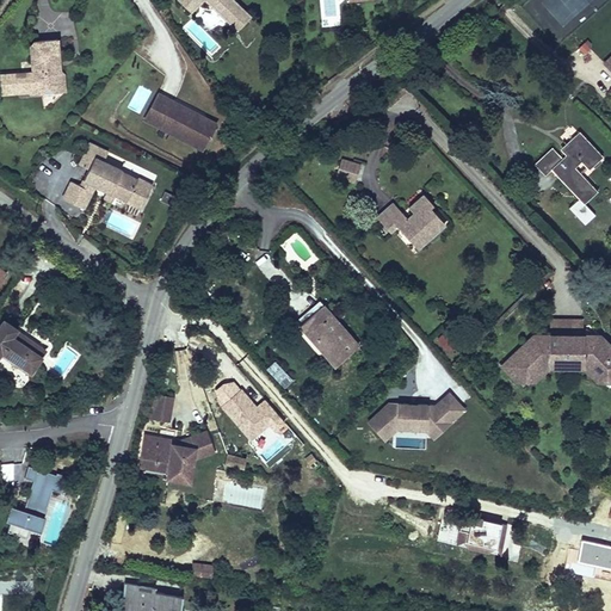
[(177,0),(177,1),(190,13),(202,0),(235,31),(247,18),(227,0),(177,0)]
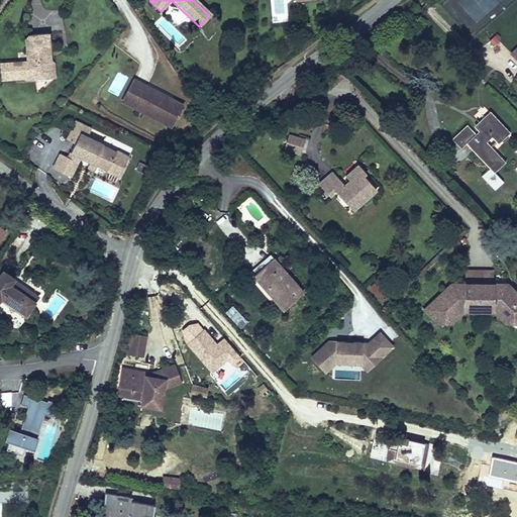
[(44,32),(34,33),(30,37),(32,61),(28,65),(30,78),(39,77),(45,71),(50,76),(60,66),(59,60),(57,57),(50,50),(55,47),(54,31),(44,32)]
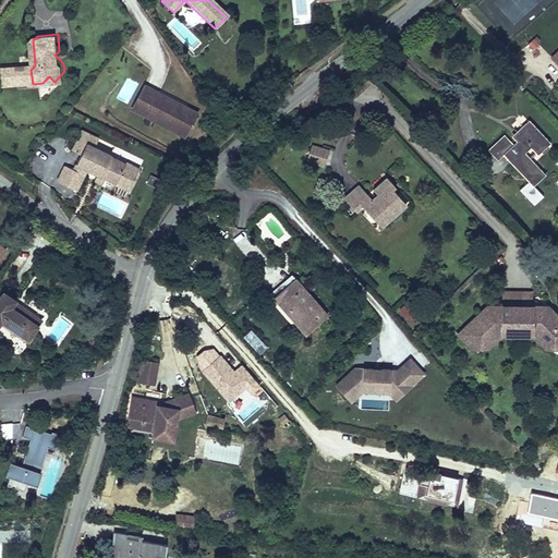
[(380,80),(389,71),(383,65),(375,73),(380,80)]
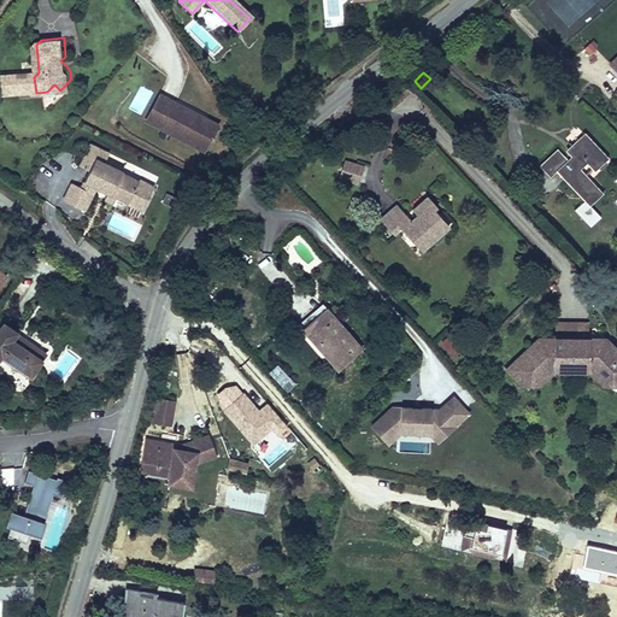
[(71,78),(60,90),(72,90),(71,78)]
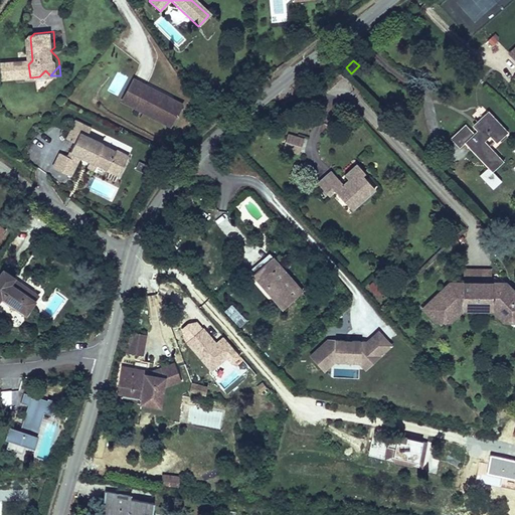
[(136,108),(145,90),(163,100),(165,95),(135,78),(123,101),(136,108)]
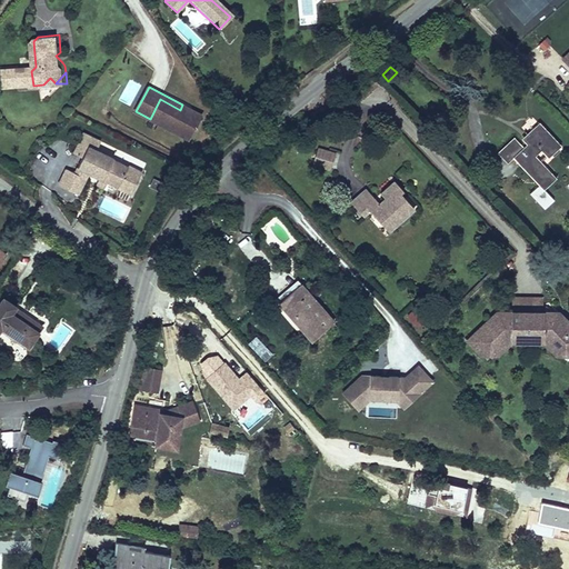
[(189,140),(202,116),(182,105),(180,110),(160,99),(150,119),(189,140)]
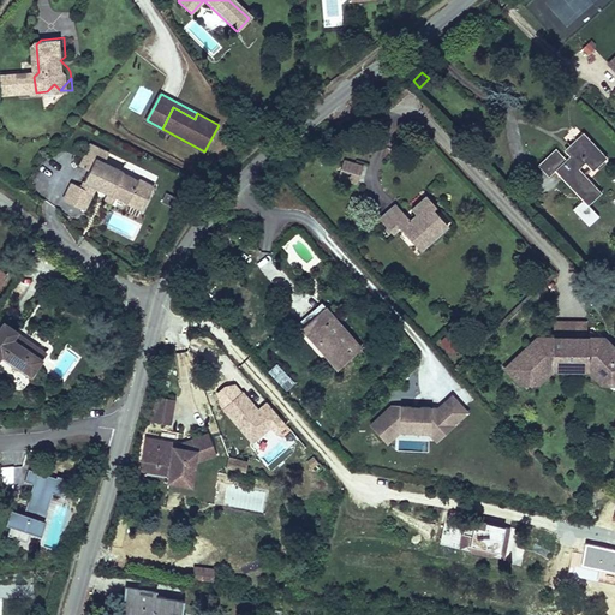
[(604,156),(584,135),(571,147),(575,151),(566,160),(555,149),(545,157),(537,166),(547,175),(554,168),(583,201),(573,210),(589,227),(598,218),(589,206),(602,193),(579,169),(585,162),(591,169),(604,156)]
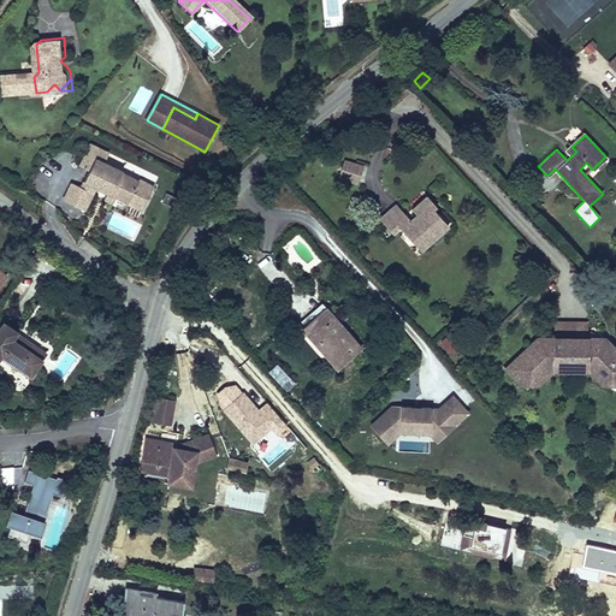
[(363,164),(347,159),(342,176),(359,181),(363,164)]
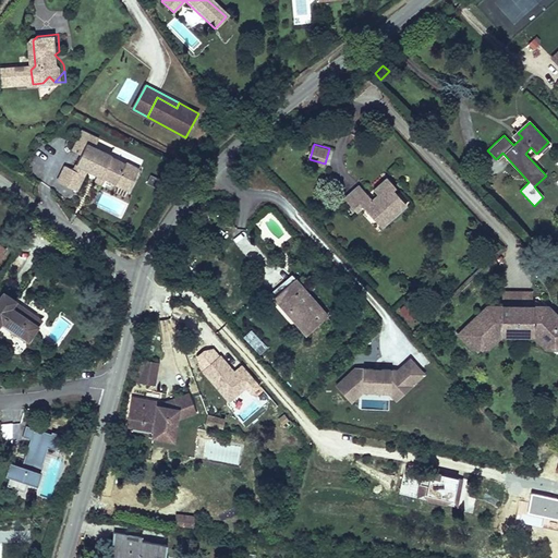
[(111,156),(87,145),(74,172),(64,169),(57,184),(76,194),(87,171),(98,177),(95,183),(102,186),(105,180),(116,185),(116,186),(126,192),(137,169),(124,164),(124,165),(110,158),(111,156)]
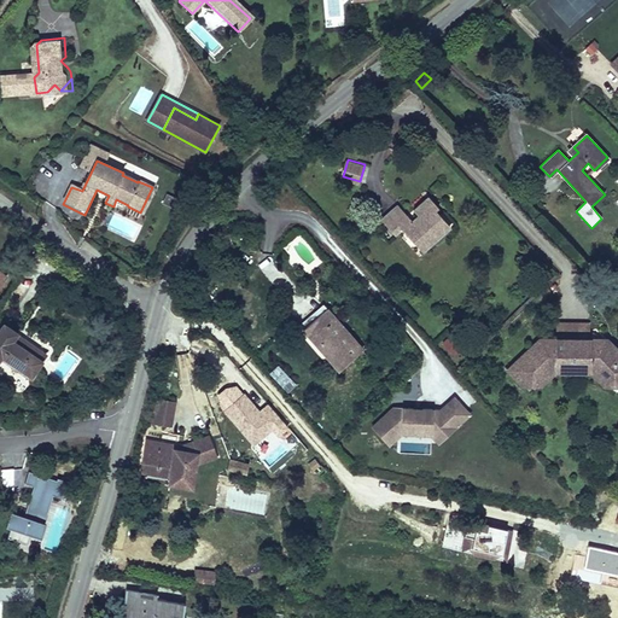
[(174,208),(178,198),(167,193),(162,203),(174,208)]
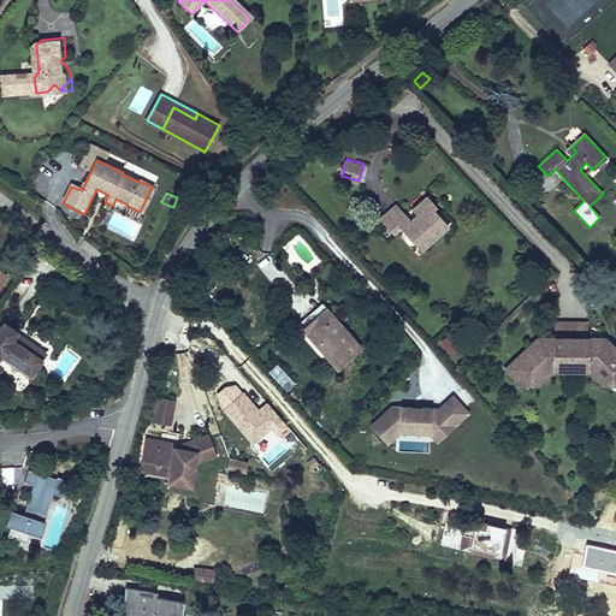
[(436,206),(426,195),(410,209),(415,215),(409,220),(404,215),(398,221),(388,212),(378,220),(392,235),(398,230),(408,240),(409,238),(413,241),(416,243),(420,243),(425,242),(431,242),(444,229),(428,212),(433,208),(436,206)]
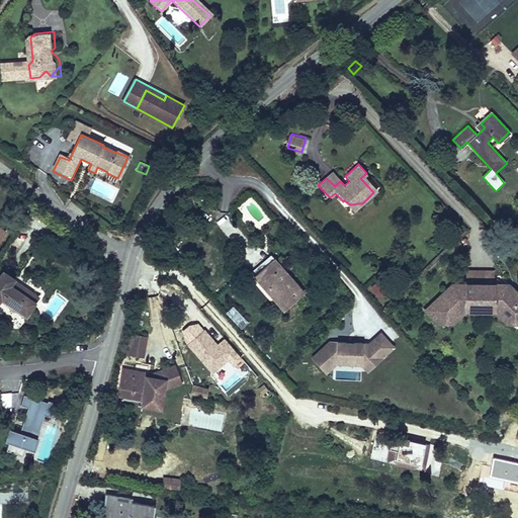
[(239,178),(233,172),(230,176),(229,175),(220,184),(226,190),(236,181),(239,178)]
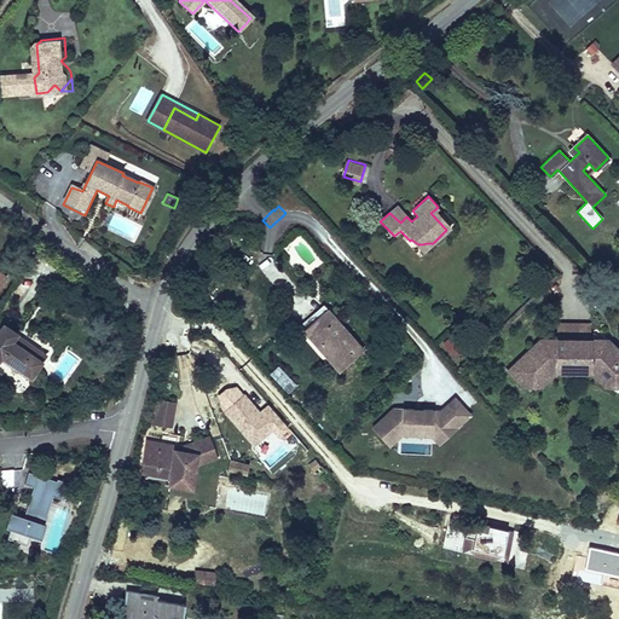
[(400,223),(406,217),(397,207),(389,213),(400,223)]
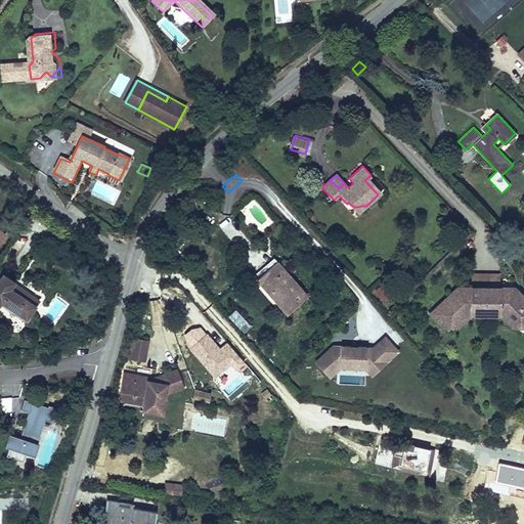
[(378,194),(382,191),(368,177),(364,180),(378,194)]
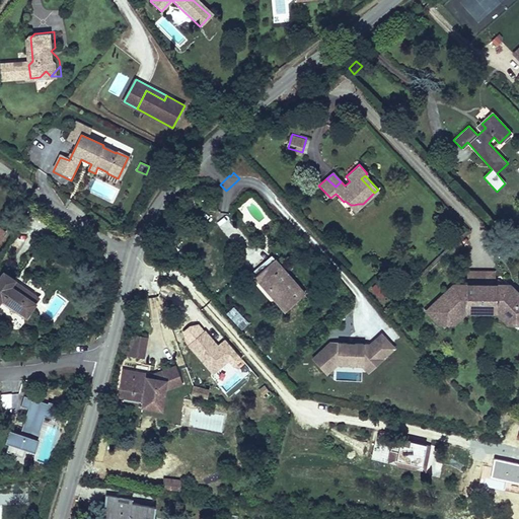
[(344,202),(354,212),(363,204),(358,204),(354,205),(351,205),(348,203),(345,201),(344,202)]
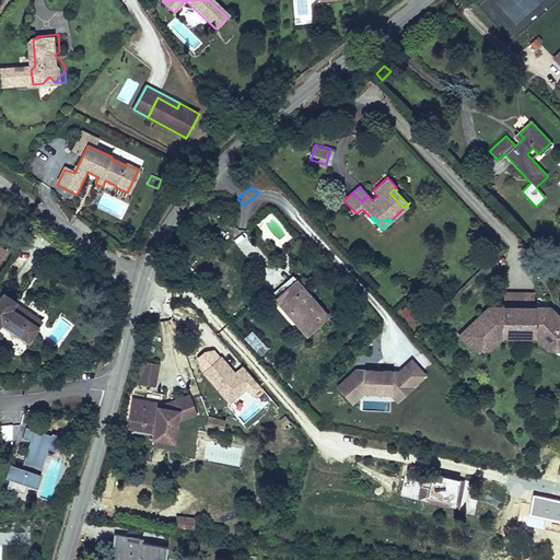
[(328,317),(292,277),(284,283),(289,288),(276,299),(281,306),(284,304),(302,325),(300,327),(307,336),(328,317)]
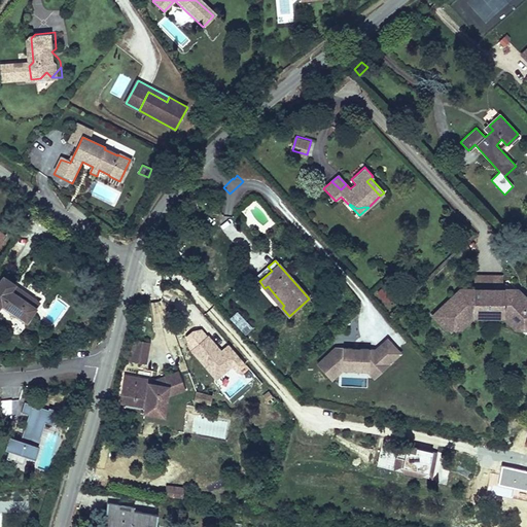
[(272,271),(268,267),(260,273),(255,277),(259,281),(272,271)]
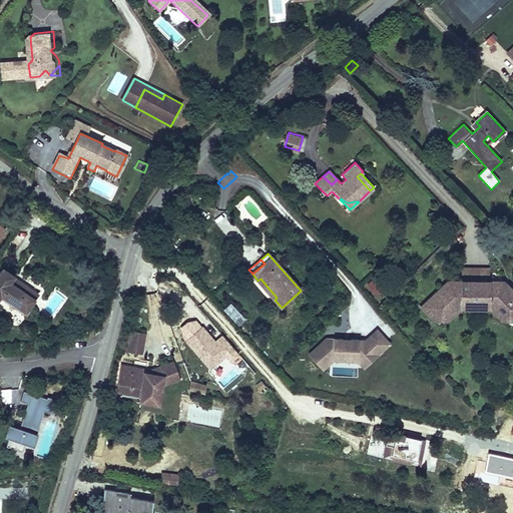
[(14,277),(4,271),(0,275),(0,297),(1,296),(25,312),(37,296),(18,283),(12,279),(14,277)]
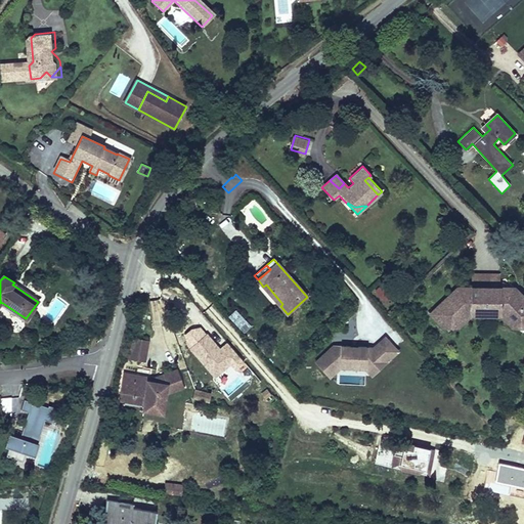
[(523,318),(523,299),(510,286),(505,291),(499,291),(499,286),(490,286),(470,287),(470,292),(462,292),(456,287),(432,311),(443,321),(457,321),(464,315),(471,314),(498,314),(501,311),(511,319),(523,318)]
